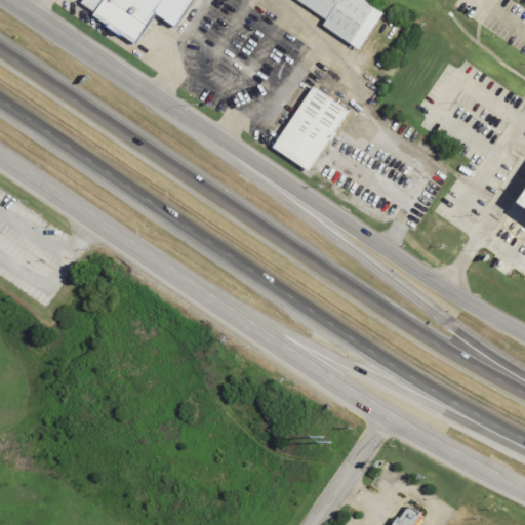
[(133,45),(160,0),(101,0),(89,18),(133,45)]
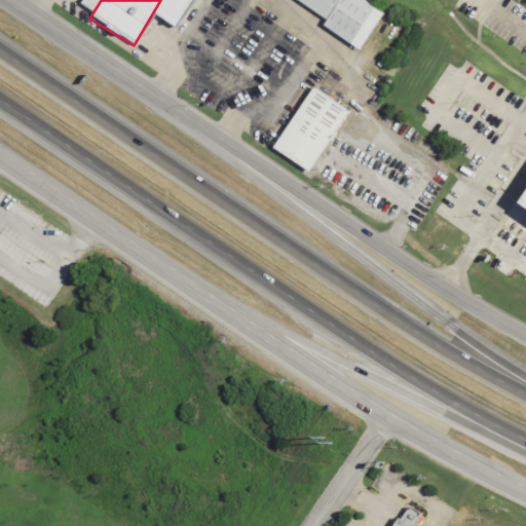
[(296,0),(326,17),(321,26),(361,49),(383,9),(367,0),(296,0)]
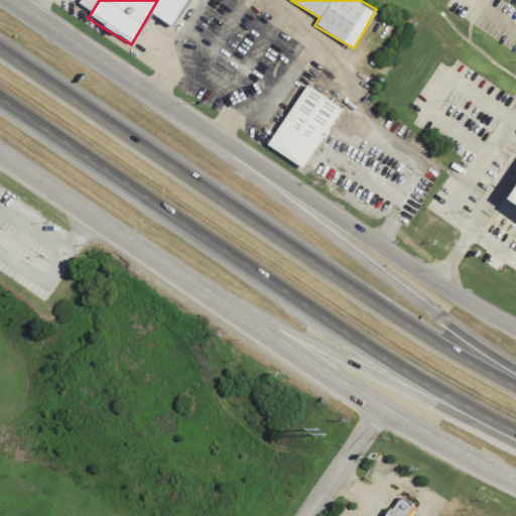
[(303,167),(342,108),(305,86),(267,145),(303,167)]
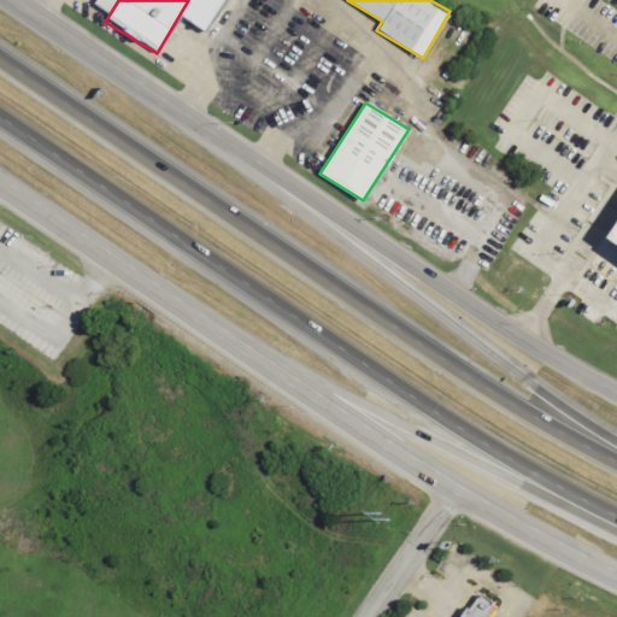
[(616,207),(597,239),(616,251),(616,207)]
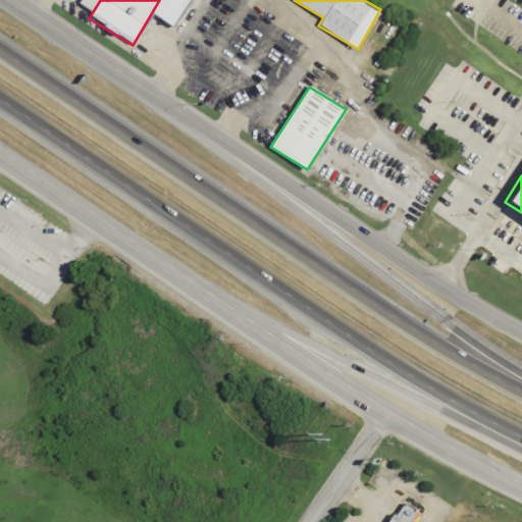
[(416,512),(409,521),(387,521),(402,502),(416,512)]
